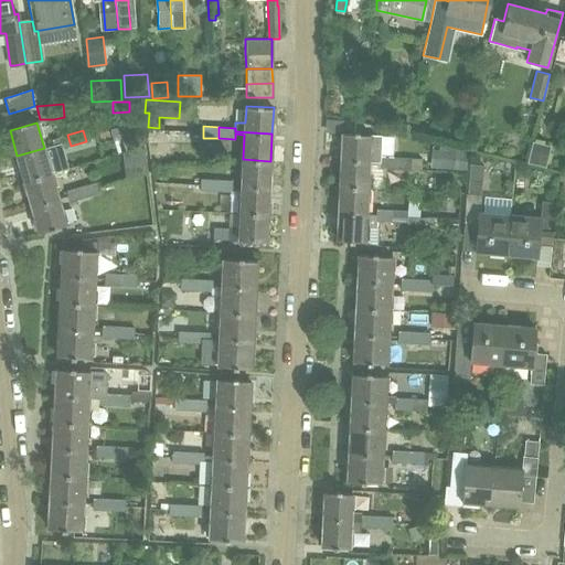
[(393,167),(394,156),(379,156),(380,134),(369,134),(340,132),(340,160),(368,160),(379,161),(379,167),(393,167)]
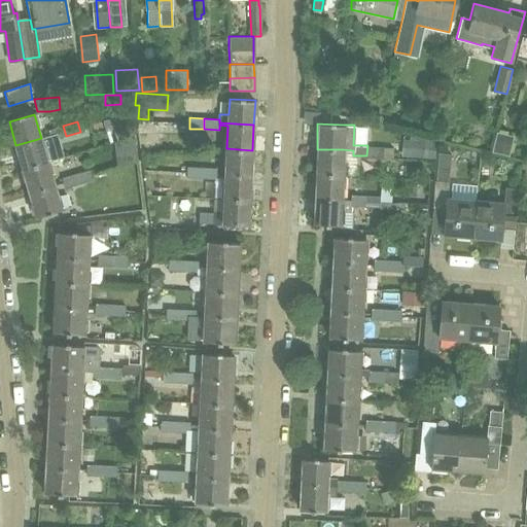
[(66,136),(63,126),(48,131),(51,141),(66,136)]
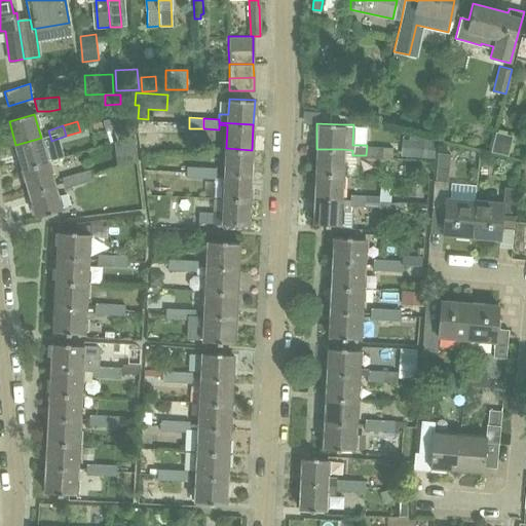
[(409,137),(409,139),(408,156),(434,158),(435,142),(424,141),(424,138),(409,137)]
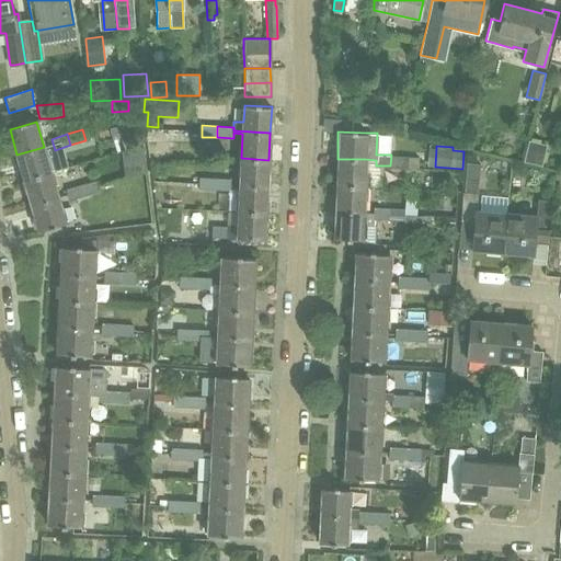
[(16,155),(24,180),(50,172),(44,147),(16,155)]
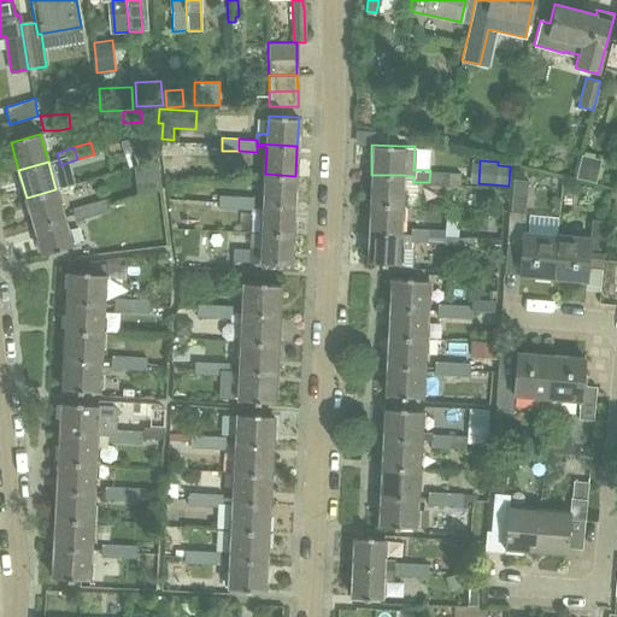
[(452,171),(430,170),(429,182),(452,183),(452,171)]
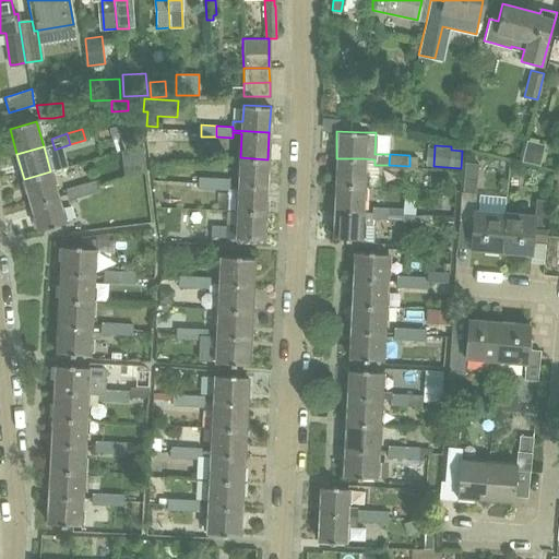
[(240,157),(239,183),(266,186),(268,159),(240,157)]
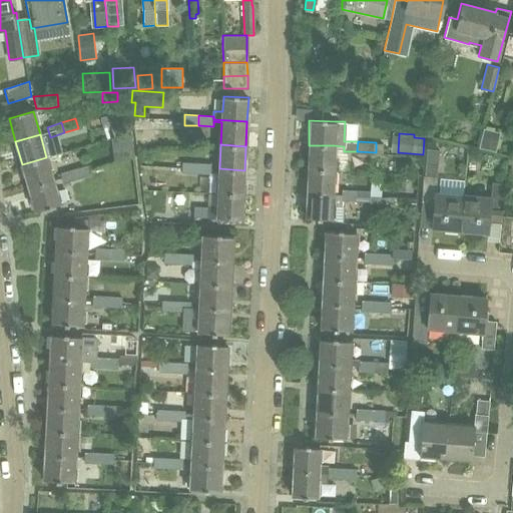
[(309,145),(308,169),(333,170),(334,145),(309,145)]
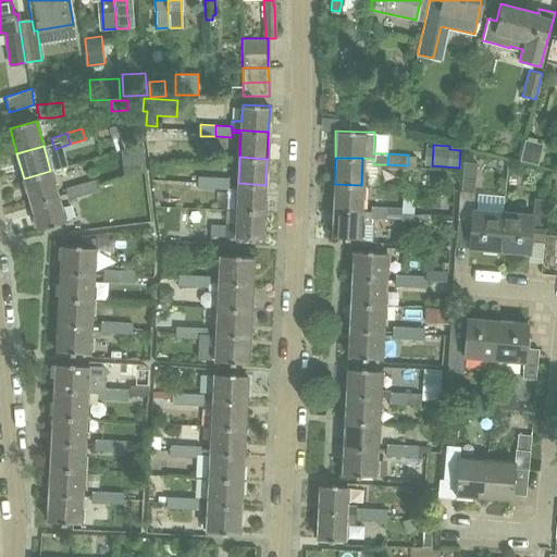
[(58,196),(50,171),(24,178),(32,203),(58,196)]
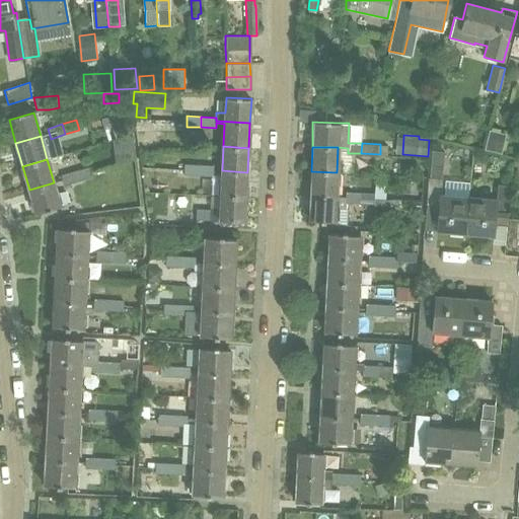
[(198,174),(199,164),(184,163),(183,173),(198,174)]
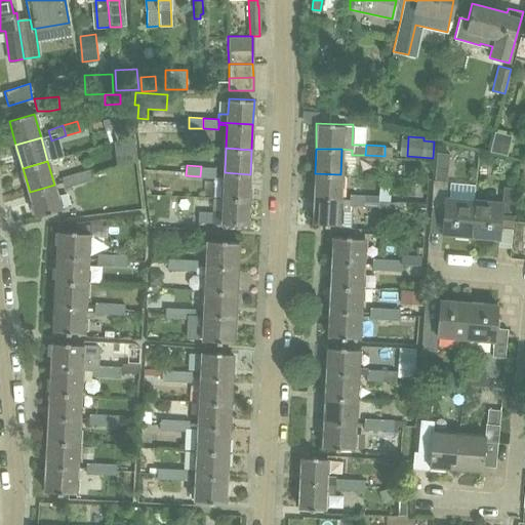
[(201,166),(200,176),(214,177),(215,167),(201,166)]
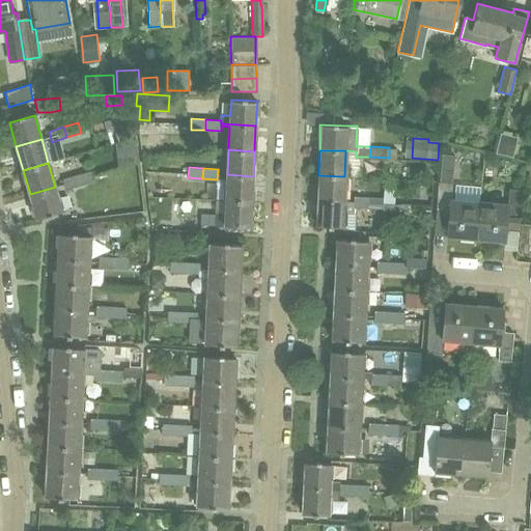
[(446,236),(475,240),(478,201),(449,199),(452,170),(441,169),(440,183),(437,182),(434,212),(448,213),(446,236)]
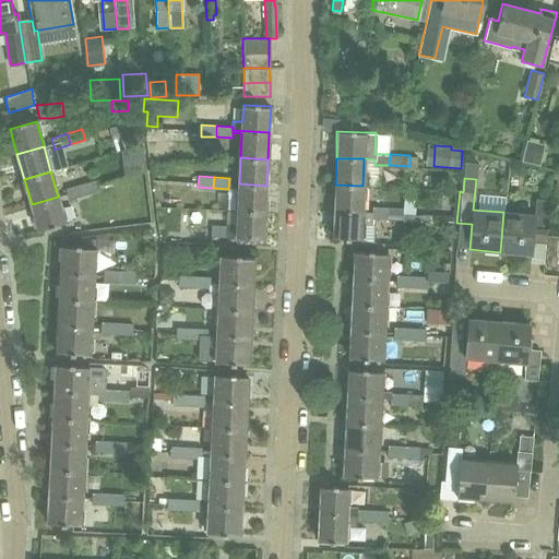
[(96,180),(81,185),(84,195),(99,191),(96,180)]
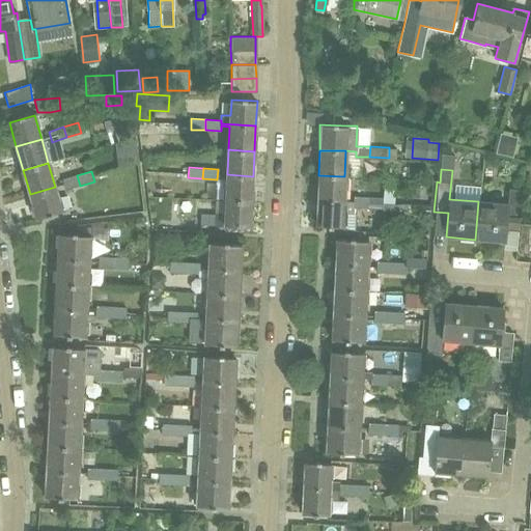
[(227,174),(225,200),(251,201),(253,176),(227,174)]
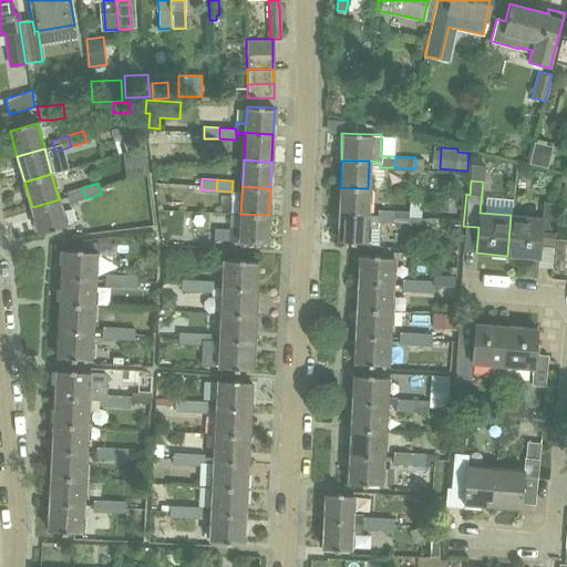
[(70,203),(85,198),(82,187),(66,192),(70,203)]
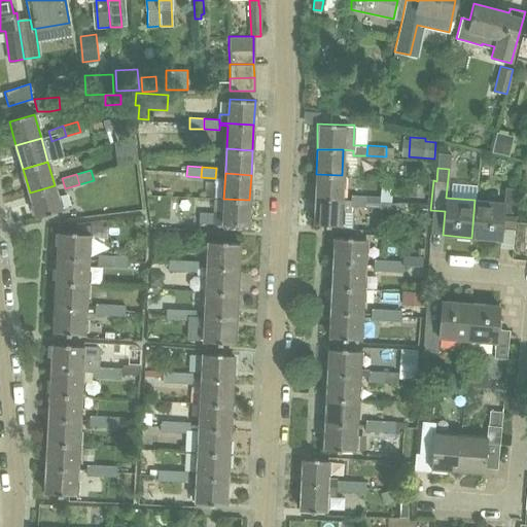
[(315,199),(342,200),(342,175),(316,174),(315,199)]
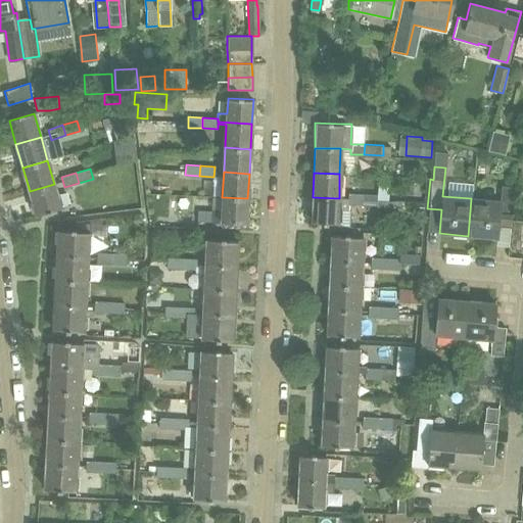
[(61,208),(54,184),(30,191),(37,216),(47,212),(47,215),(51,212),(51,211),(61,208)]
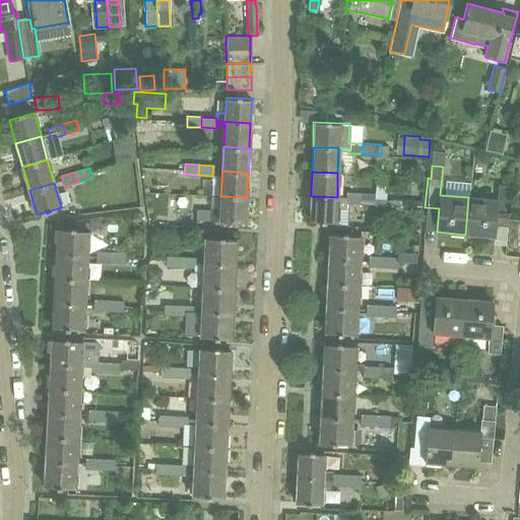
[(465,235),(492,237),(493,223),(506,224),(509,186),(496,185),(495,199),(468,197),(465,235)]
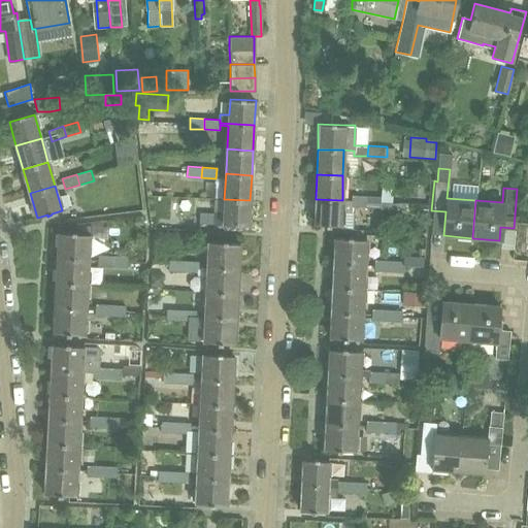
[(352,200),(352,205),(367,206),(368,196),(352,195),(352,200)]
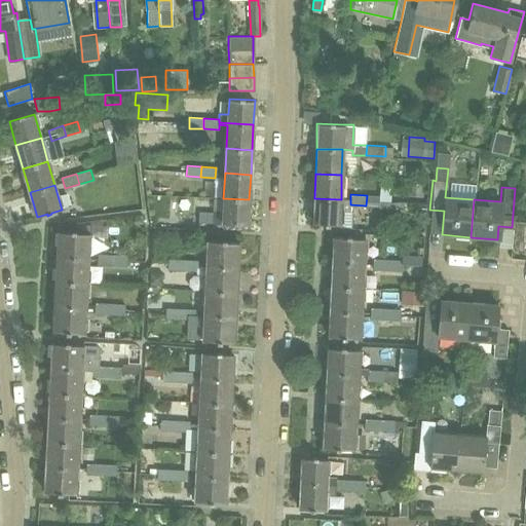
[(367,195),(366,205),(380,205),(381,201),(381,195),(367,195)]
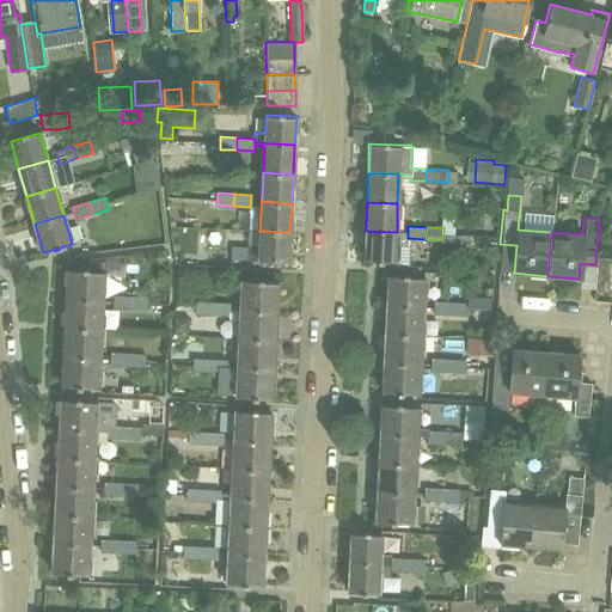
[(288,261),(289,232),(259,231),(258,259),(288,261)]
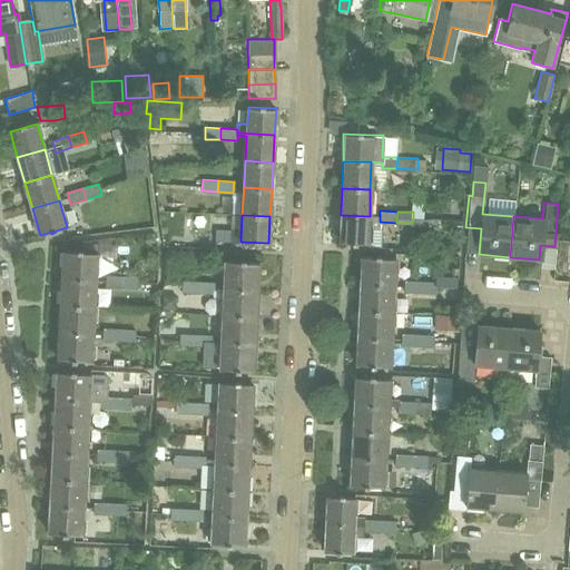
[(341,215),(340,242),(369,243),(369,246),(381,247),(382,229),(379,229),(380,222),(380,216),(370,216),(341,215)]
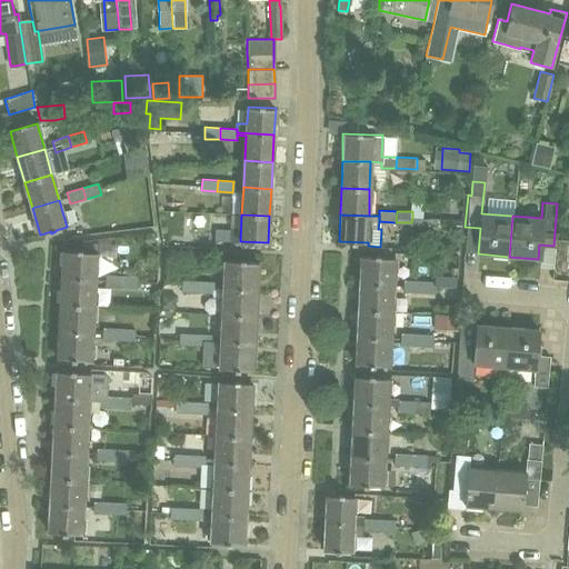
[(232,230),(216,229),(215,241),(231,241),(232,230)]
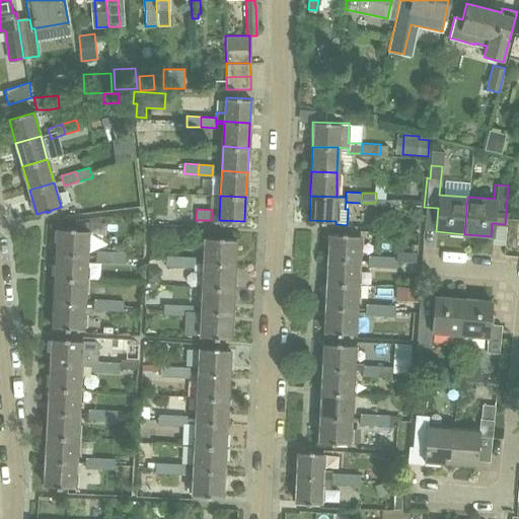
[(57,253),(88,255),(89,231),(58,229),(57,253)]
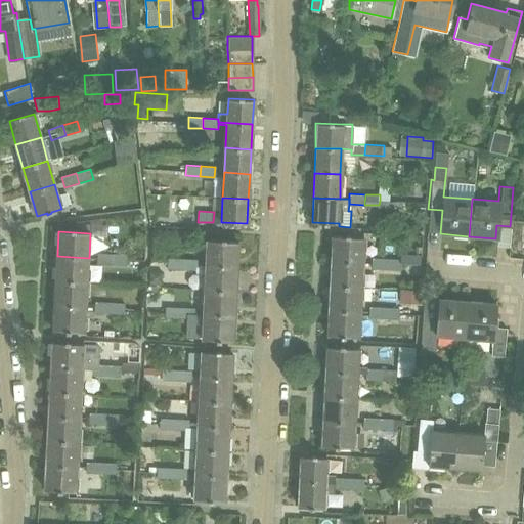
[(332,236),(331,261),(362,263),(363,252),(364,237),(332,236)]
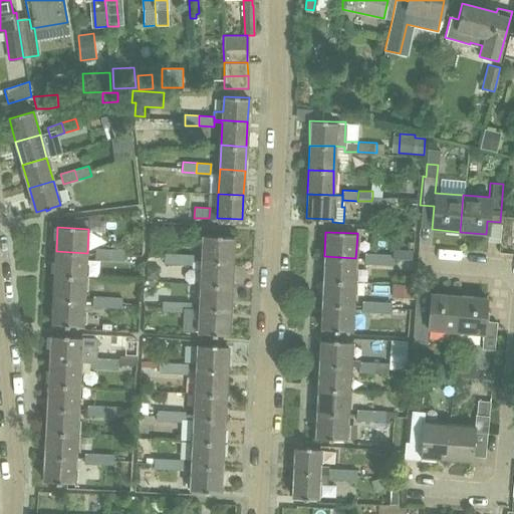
[(202,236),(201,250),(201,260),(232,261),(233,237),(202,236)]
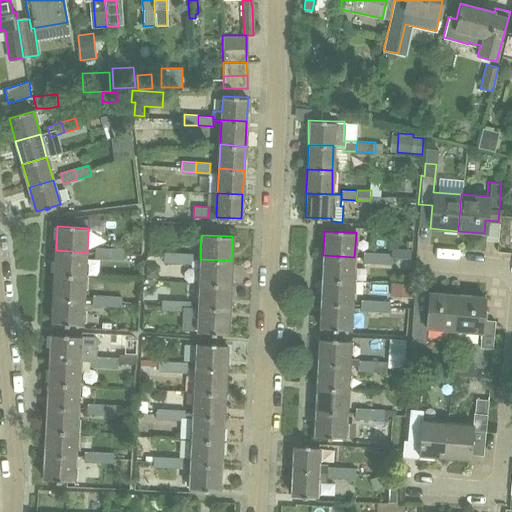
[(95,257),(109,258),(110,248),(95,247),(95,257)]
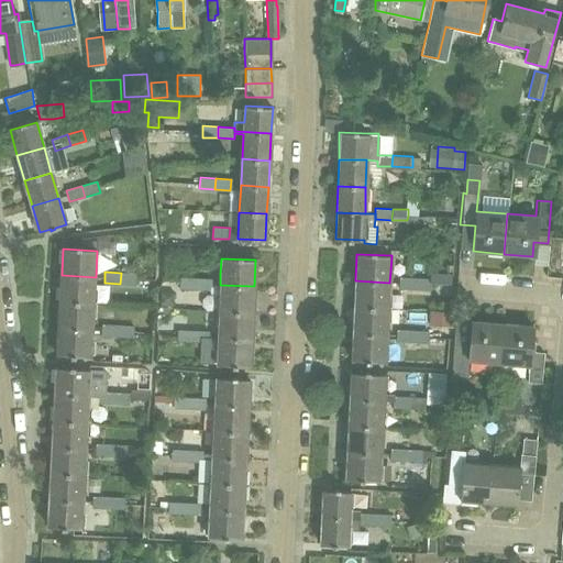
[(138,274),(121,273),(120,284),(136,285),(138,274)]
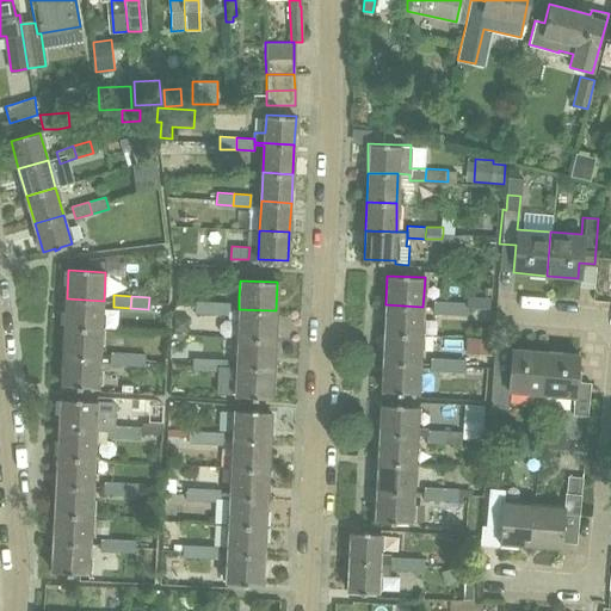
[(67,298),(66,327),(102,329),(104,301),(67,298)]
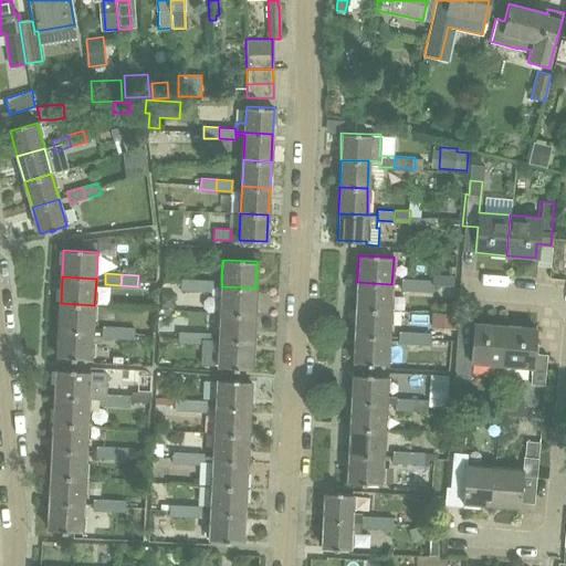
[(197,291),(198,280),(181,279),(180,290),(197,291)]
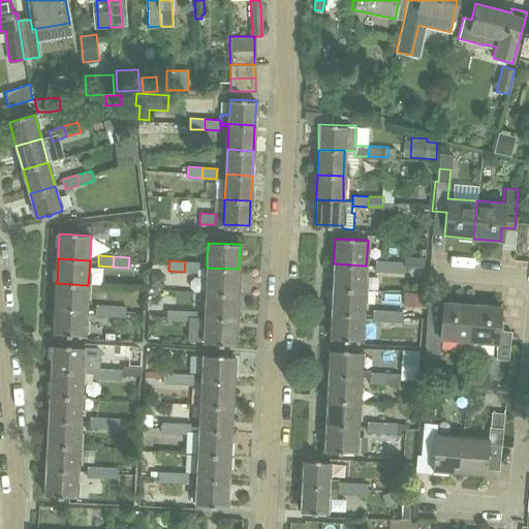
[(390,273),(391,261),(382,261),(375,260),(375,266),(375,269),(375,272),(390,273)]
